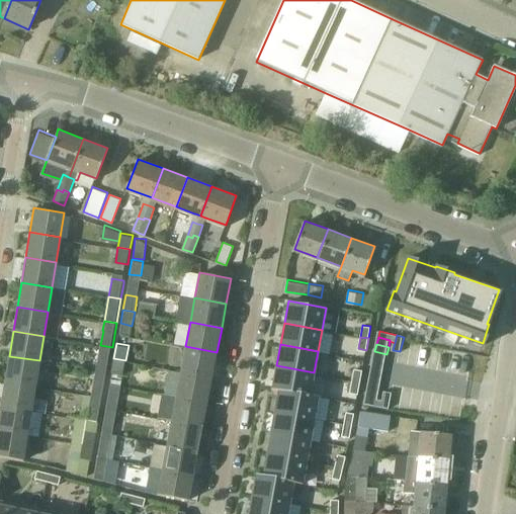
[(100,345),(98,359),(109,361),(112,347),(100,345)]
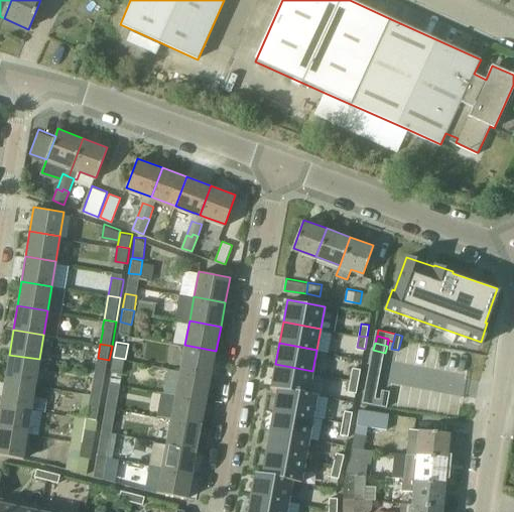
[(184,345),(179,369),(212,375),(216,351),(184,345)]
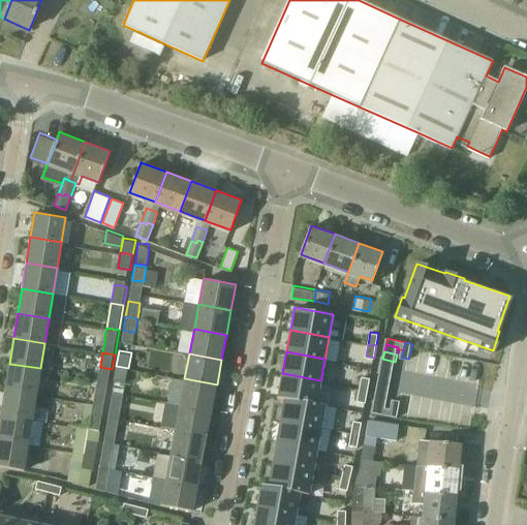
[(382,359),(381,366),(393,369),(395,362),(382,359)]
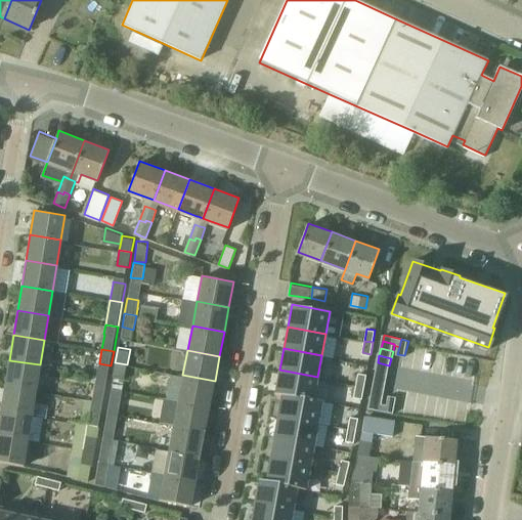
[(40,364),(9,360),(5,385),(36,390),(40,364)]
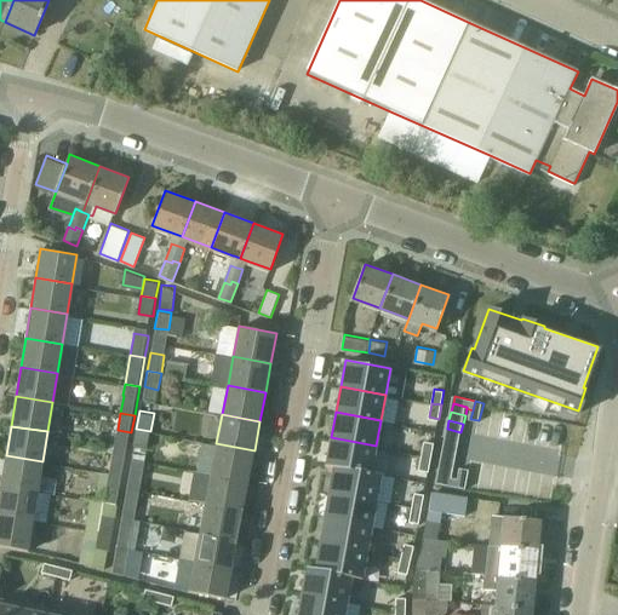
[(133,446),(148,448),(150,431),(136,429),(133,446)]
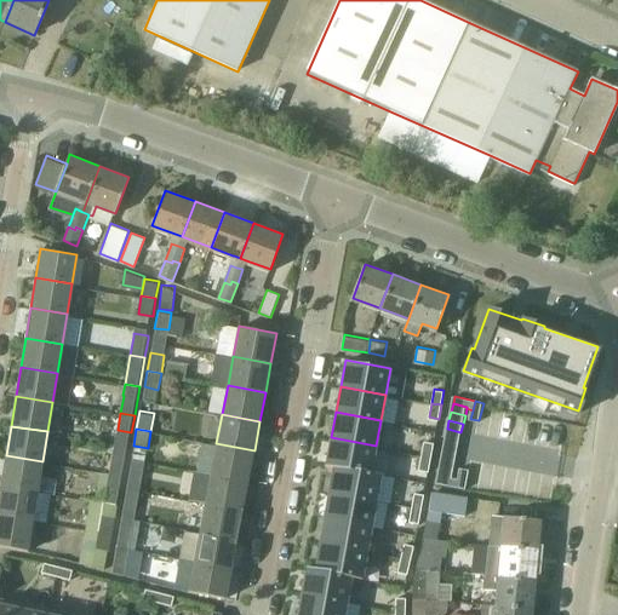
[(447,429),(445,437),(459,440),(461,432),(447,429)]
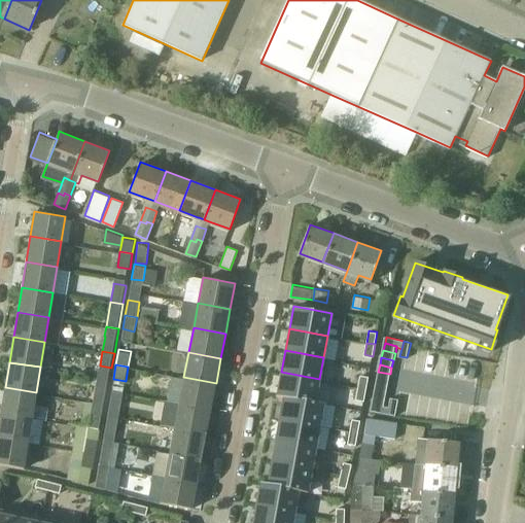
[(281,372),(277,395),(286,396),(286,395),(315,401),(316,399),(319,379),(281,372)]
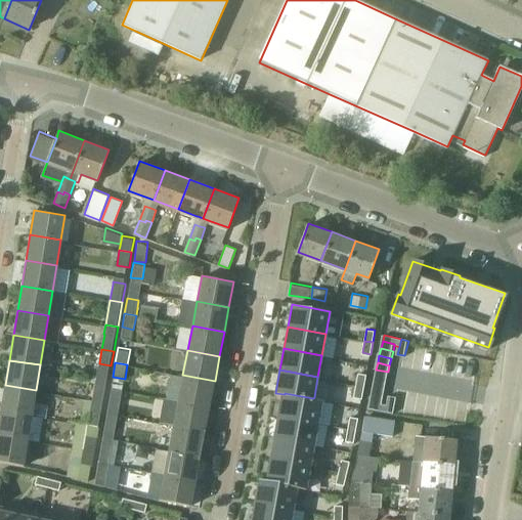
[(376,370),(375,377),(386,379),(388,372),(376,370)]
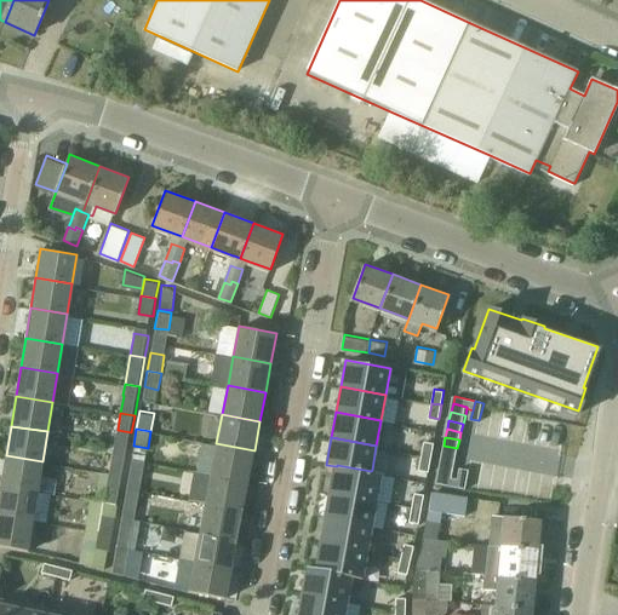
[(424,440),(422,454),(431,457),(434,441),(424,440)]
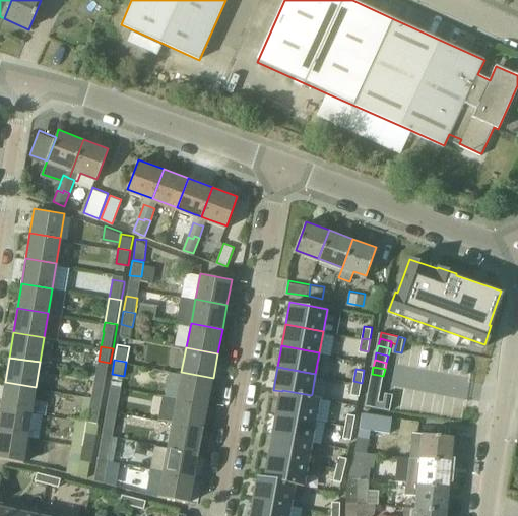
[(213,378),(181,372),(177,396),(208,402),(213,378)]
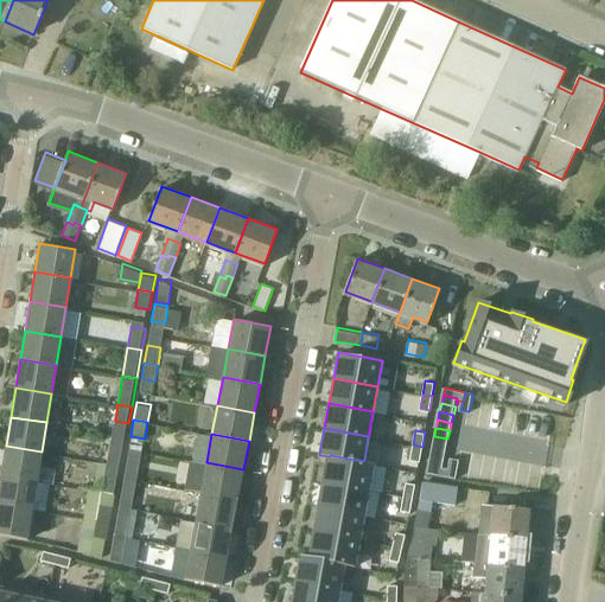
[(434,436),(432,444),(445,447),(447,439),(434,436)]
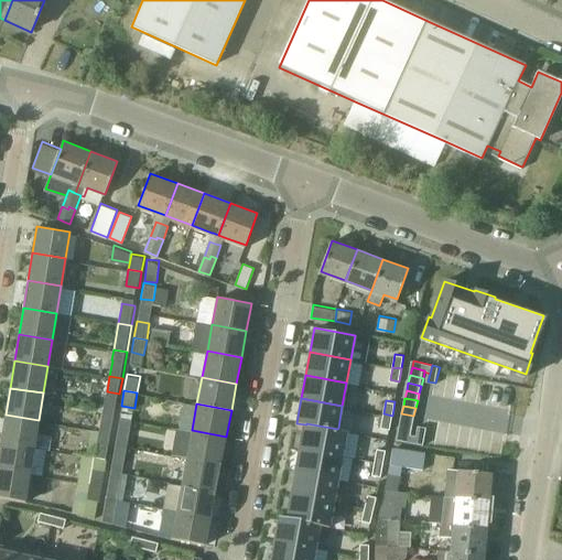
[(115,416),(103,413),(99,430),(112,432),(115,416)]
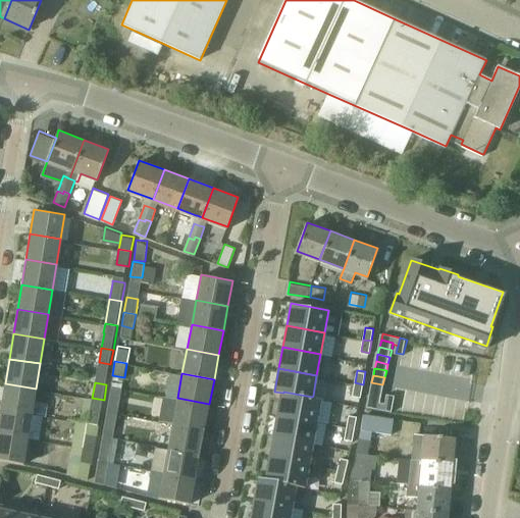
[(355,382),(353,395),(361,396),(363,384),(355,382)]
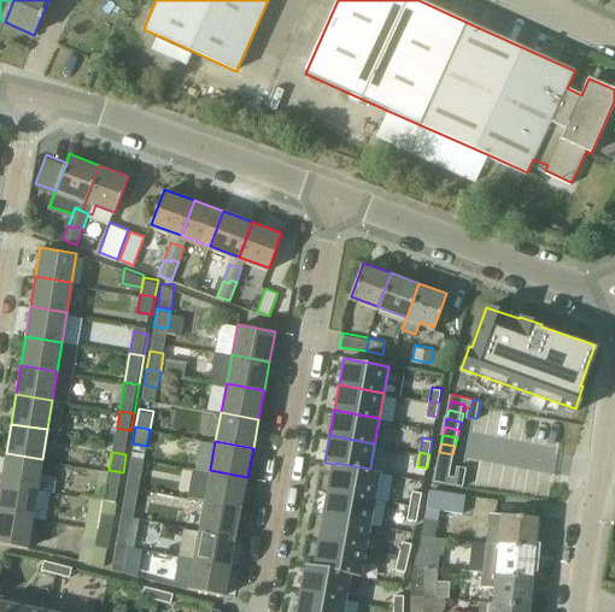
[(439,452),(437,459),(451,463),(452,454),(439,452)]
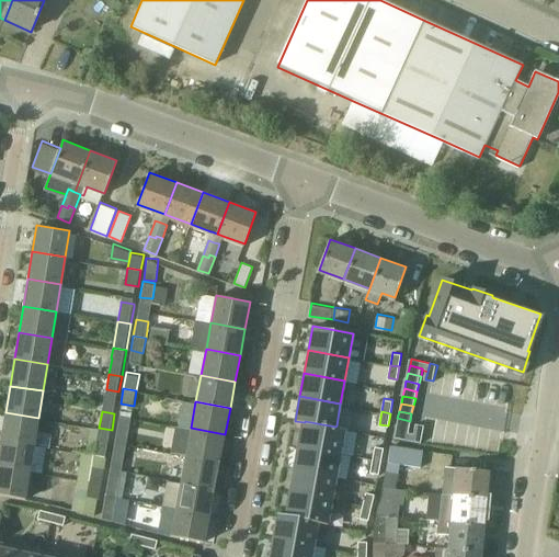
[(6,412),(1,439),(34,444),(38,418),(6,412)]
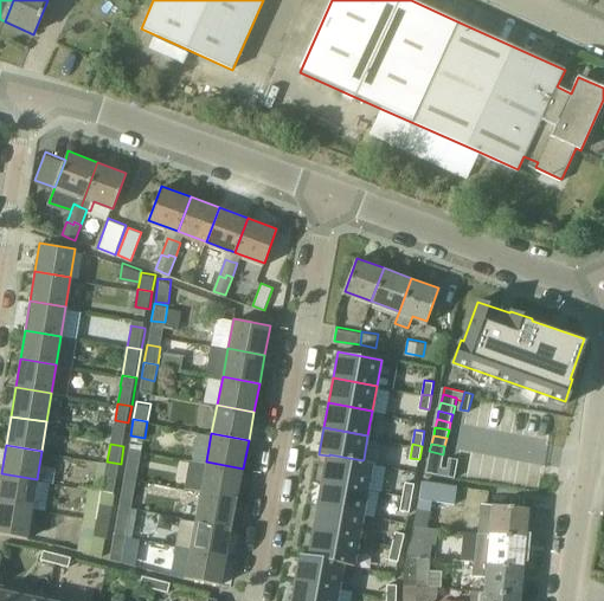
[(429,451),(428,459),(441,463),(441,461),(443,454),(429,451)]
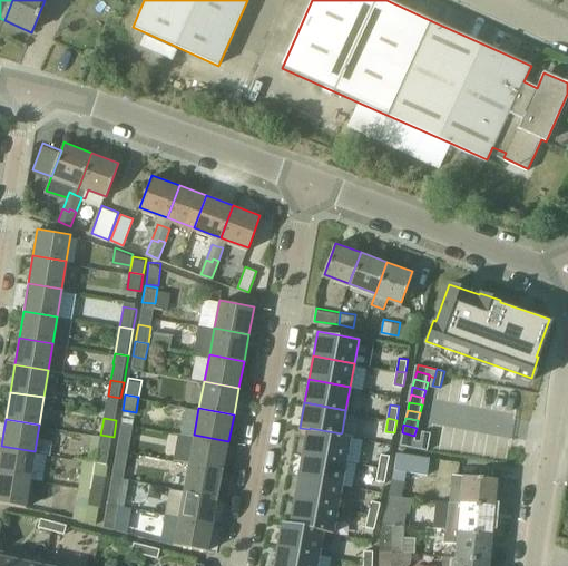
[(420,436),(419,443),(427,446),(431,429),(422,427),(420,436)]
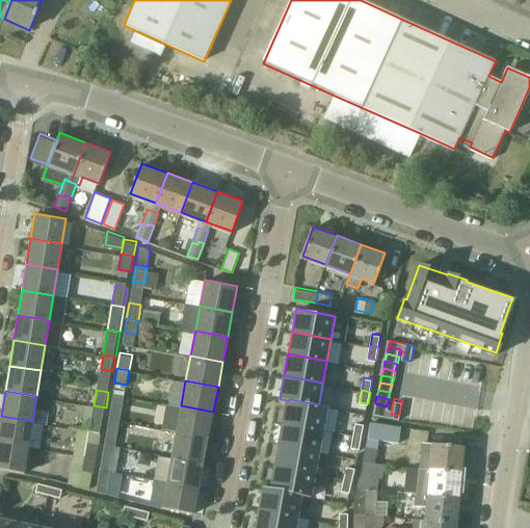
[(289,400),(285,422),(323,428),(327,405),(319,403),(318,404),(289,399),(289,400)]
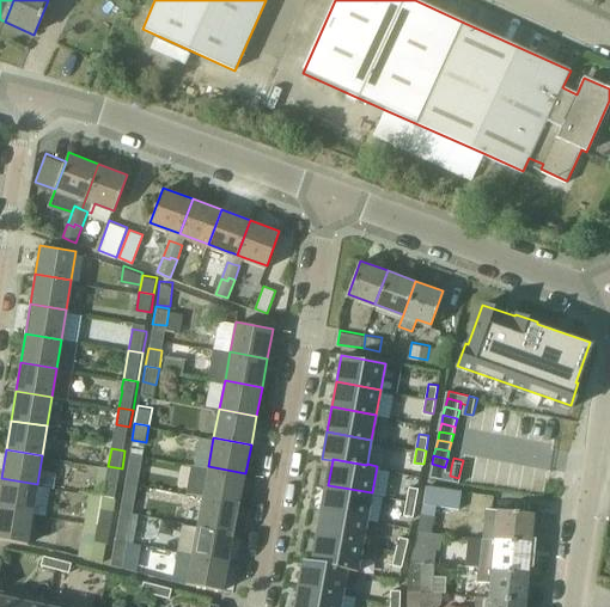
[(128,464),(124,480),(139,483),(141,466),(128,464)]
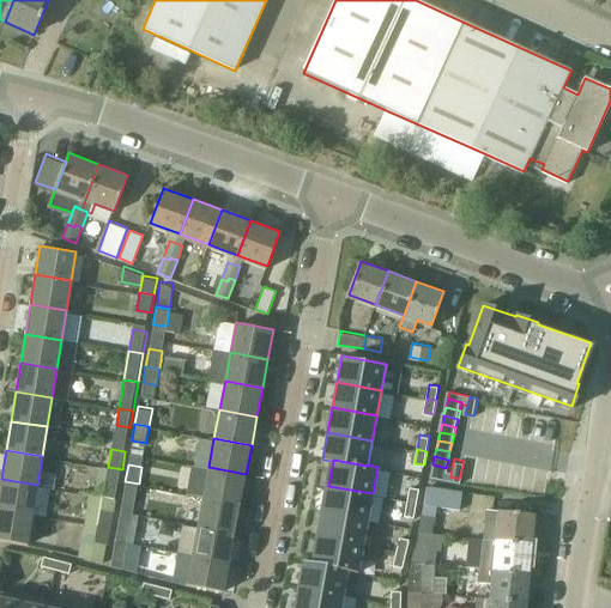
[(433,464),(430,472),(451,476),(452,468),(446,467),(446,468),(433,464)]
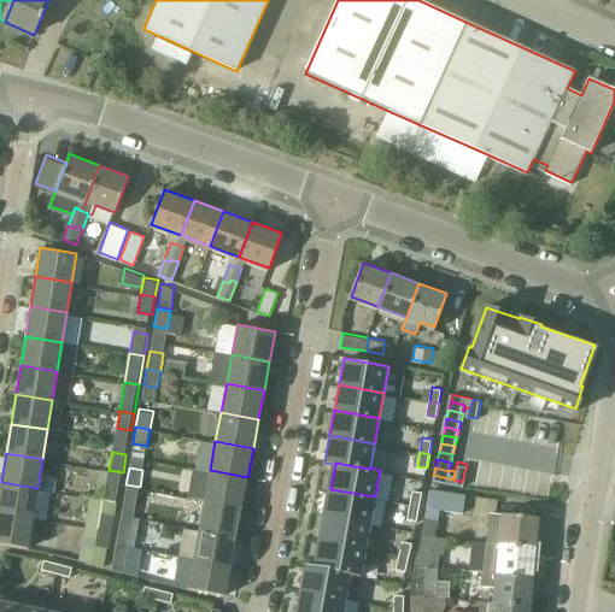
[(106,486),(121,489),(123,472),(109,470),(106,486)]
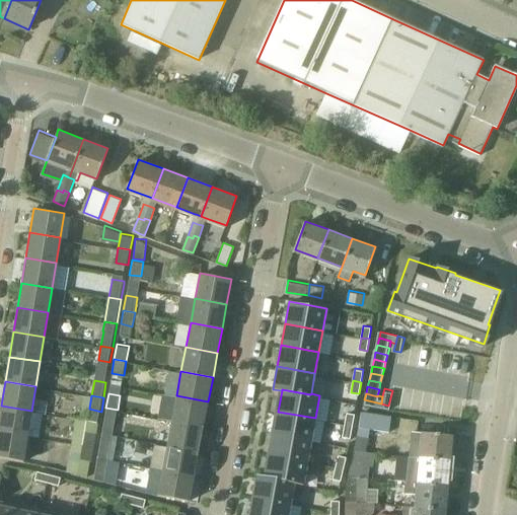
[(176,395),(172,420),(204,426),(208,401),(176,395)]
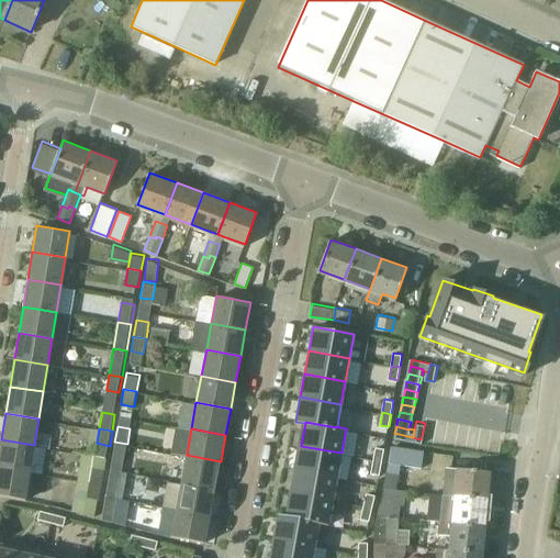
[(34,445),(1,439),(0,447),(0,466),(30,471),(34,445)]
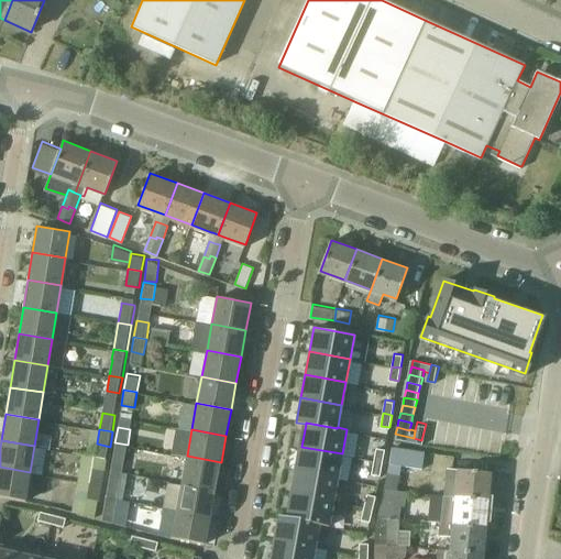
[(111,458),(124,460),(128,445),(114,442),(111,458)]
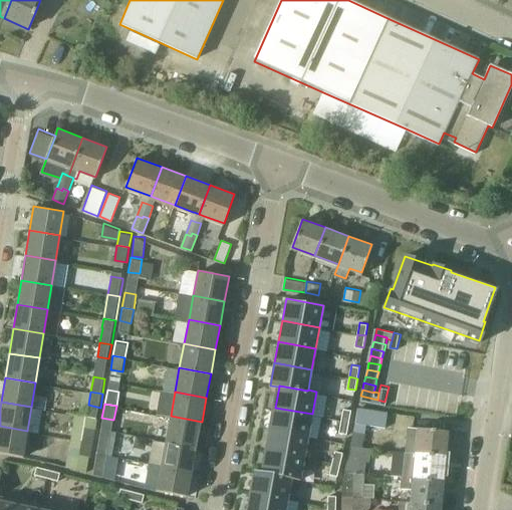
[(358,407),(356,422),(386,426),(388,412),(358,407)]
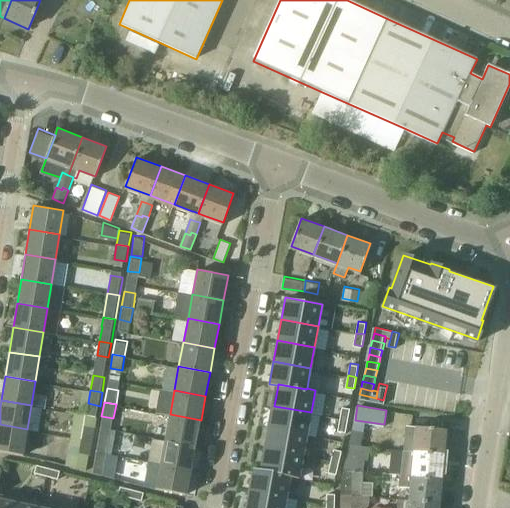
[(274,406),(270,427),(307,434),(311,412),(274,406)]
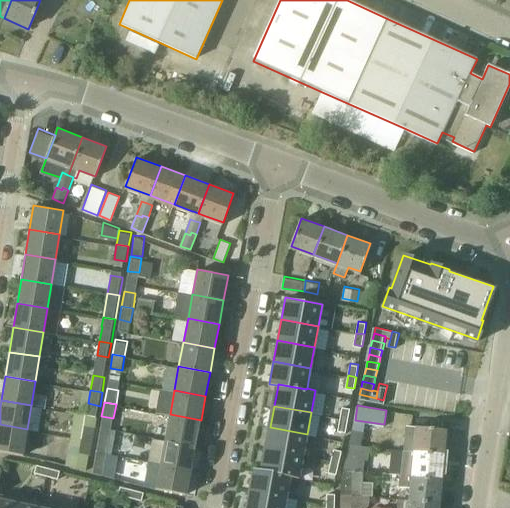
[(342,406),(340,418),(348,419),(350,407),(342,406)]
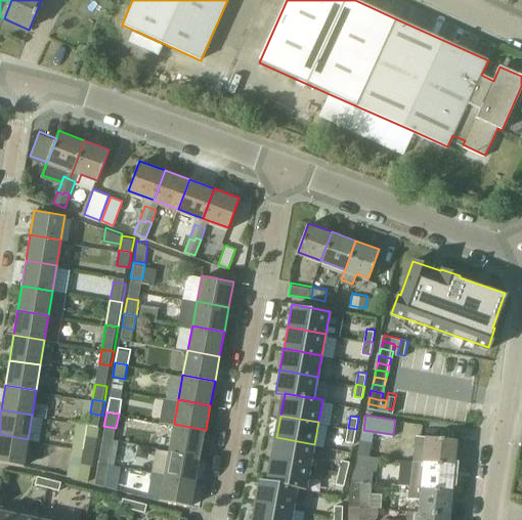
[(206,430),(174,424),(169,448),(201,455),(206,430)]
